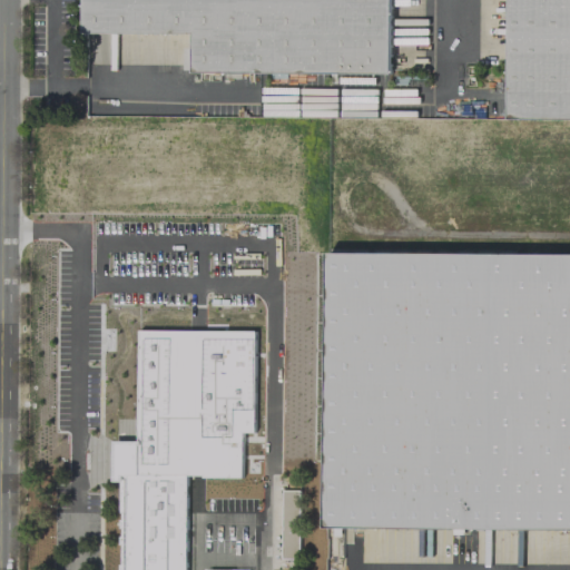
[(390,0),(390,72),(193,71),(193,33),(82,32),(82,0),(390,0)]
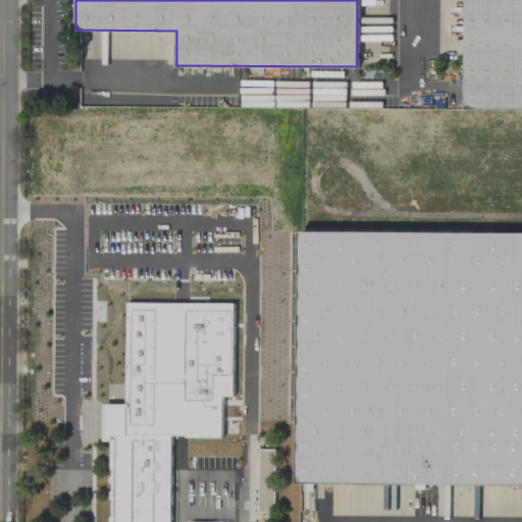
[(464,0),(521,0),(521,108),(463,108),(464,0)]
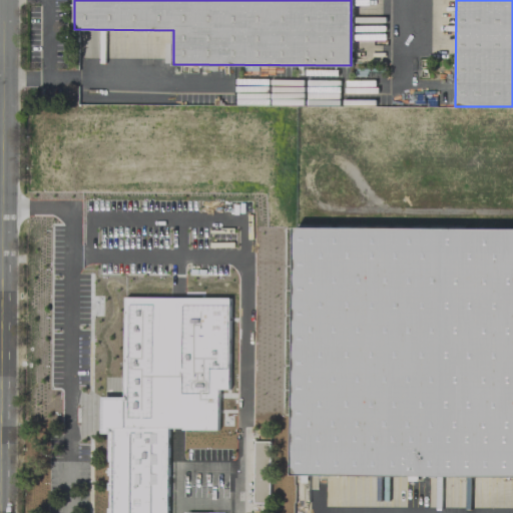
[(297,228),(512,230),(512,475),(295,473),(297,228)]
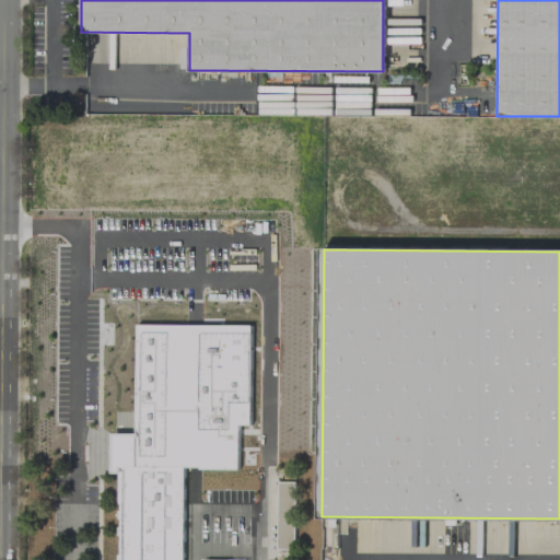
[(117,467),(183,467),(182,559),(116,559),(116,555),(118,555),(118,534),(117,534),(117,526),(118,526),(118,518),(116,518),(117,510),(118,510),(118,502),(117,502),(117,467)]
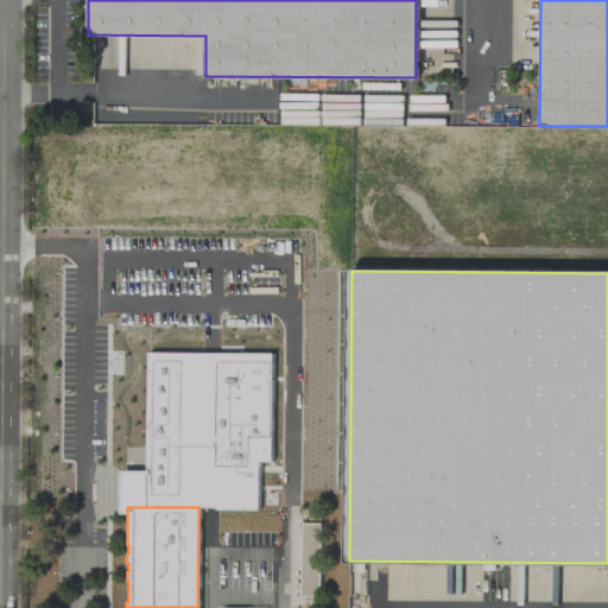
[(299,595),(318,595),(320,523),(301,523),(299,595)]
